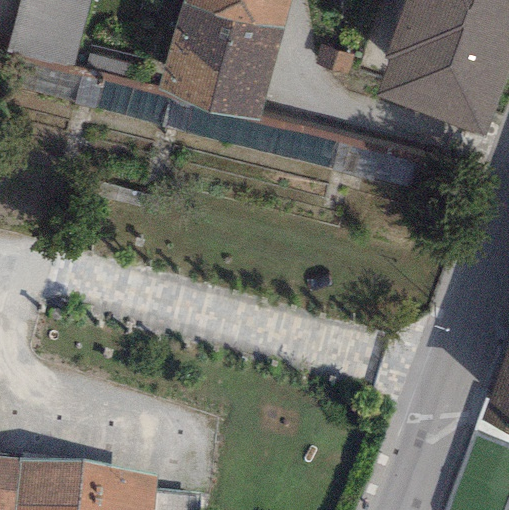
[(18,0),(6,49),(74,67),(92,0),(18,0)]
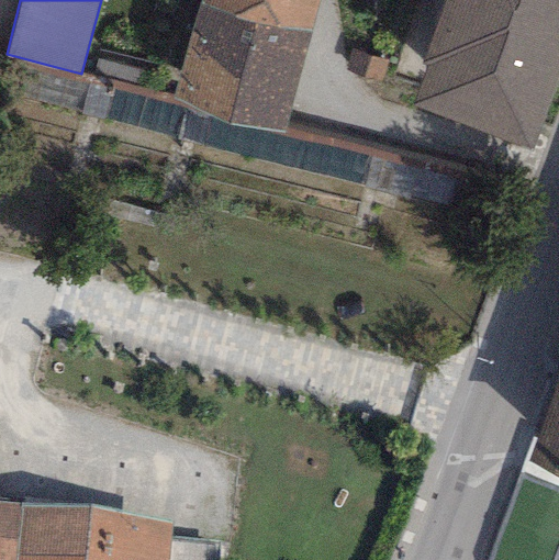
[(200,0),(174,102),(286,132),(319,0),(200,0)]
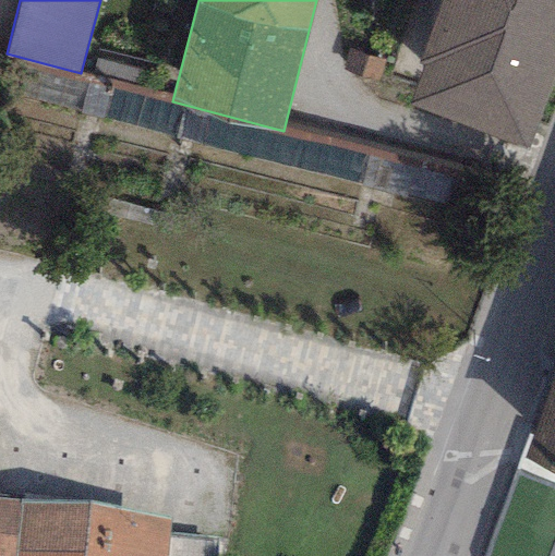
[(426,64),(411,106),(529,147),(554,72),(554,0),(443,0),(421,62),(426,64)]
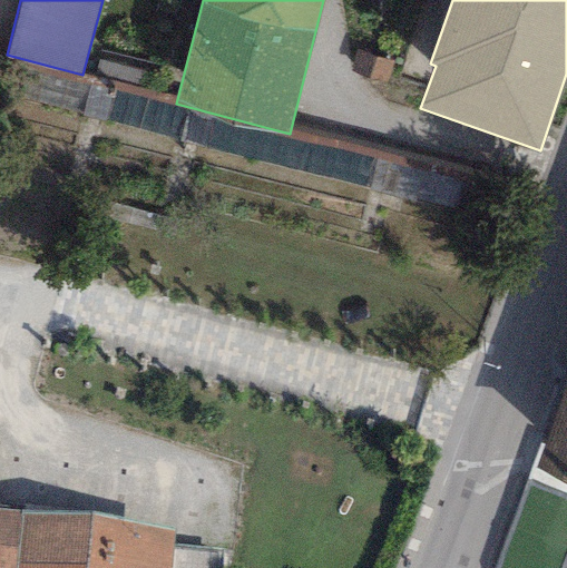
[(566,385),(536,469),(566,479),(566,385)]
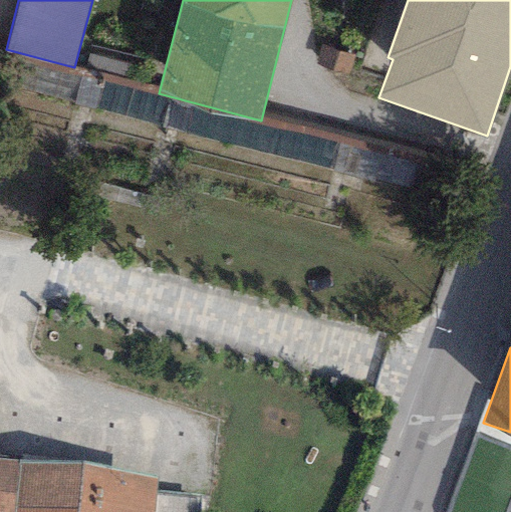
[(158,492),(160,475),(0,459),(0,511),(201,511),(203,497),(158,492)]
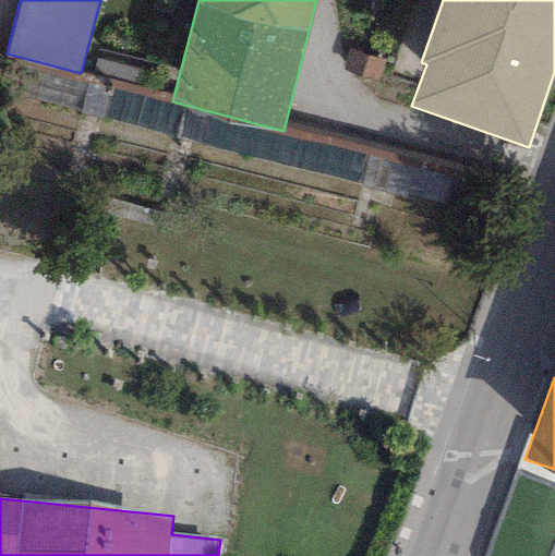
All buildings are outlined.
